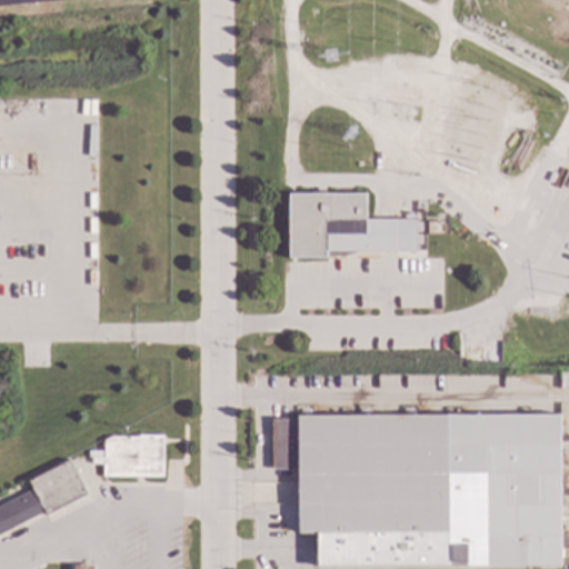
[(363,221),(415,222),(415,226),(419,226),(419,232),(415,232),(415,237),(420,237),(420,245),(413,245),(413,253),(353,252),(342,257),(337,258),(323,258),(323,260),(285,259),(286,195),(363,197),(363,221)]
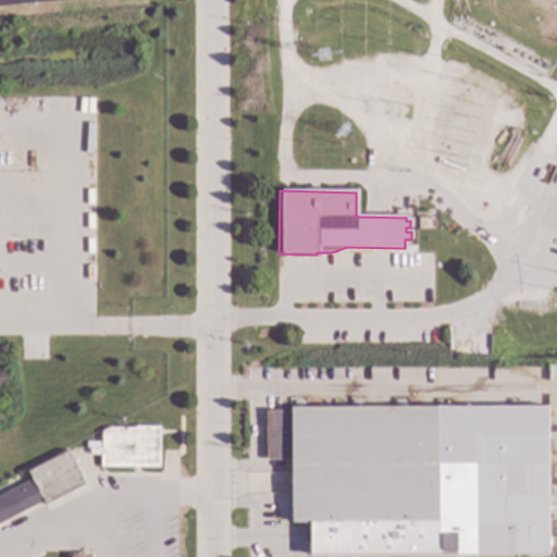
[(435,231),(417,230),(418,218),(432,218),(432,215),(435,215),(435,231)]
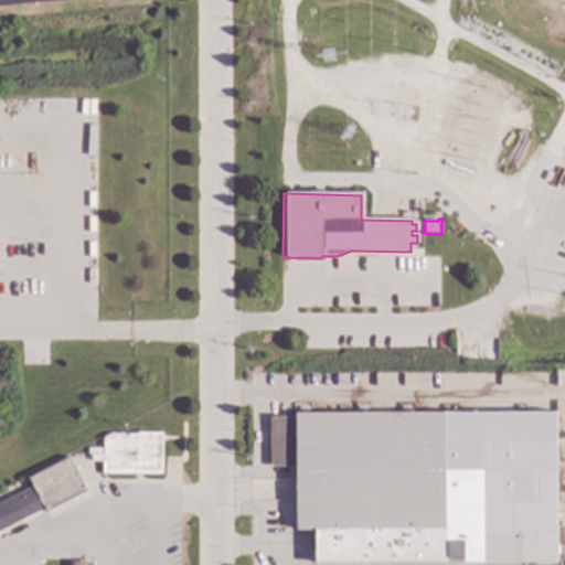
[(555,412),(556,562),(313,563),(313,531),(295,531),(295,466),(270,466),(270,416),(295,416),(295,413),(555,412)]
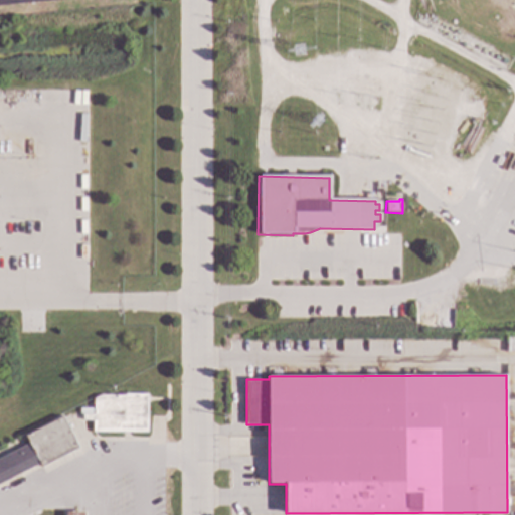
[(146,432),(92,432),(93,420),(82,420),(82,415),(93,415),(93,399),(100,395),(146,395),(146,432)]
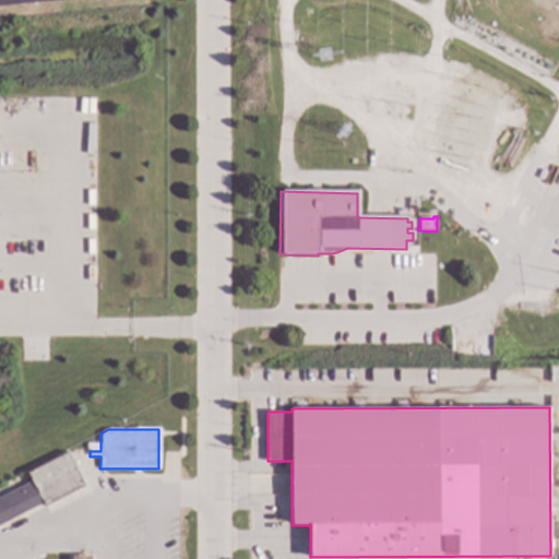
[(85,486),(45,508),(43,503),(0,525),(0,497),(31,482),(27,473),(67,453),(85,486)]
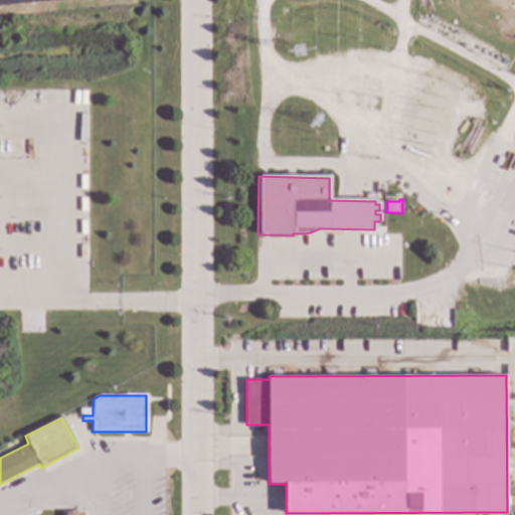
All buildings are outlined.
